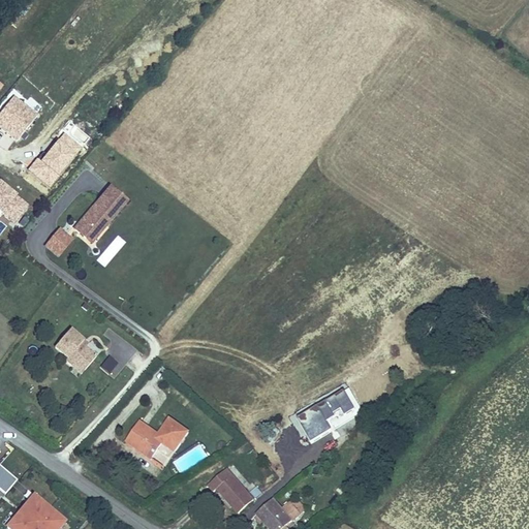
[(0,130),(16,144),(37,117),(13,97),(0,113),(0,130)]
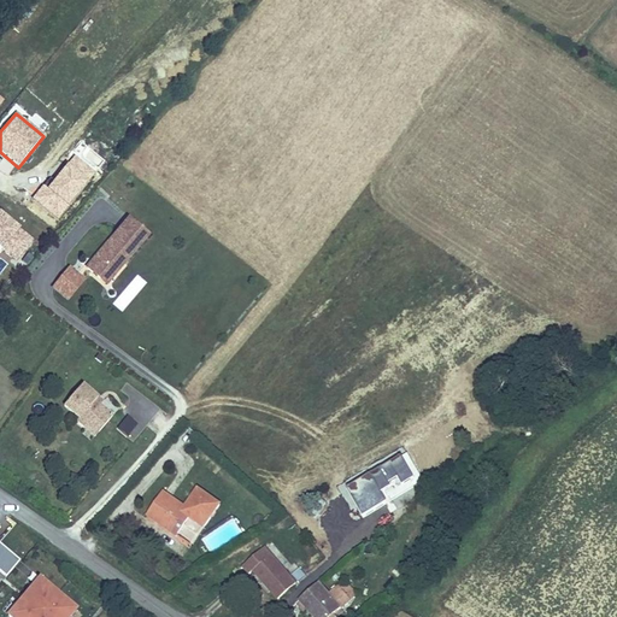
[(150,235),(130,218),(111,240),(113,241),(107,248),(105,247),(88,268),(101,278),(111,266),(118,272),(150,235)]
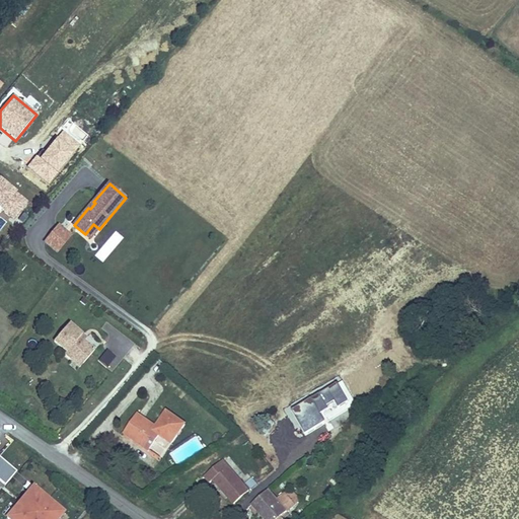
[(17,216),(7,226),(14,232),(23,221),(17,216)]
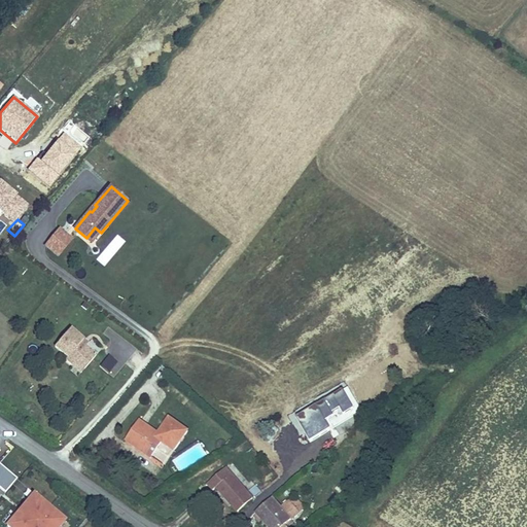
[(95,227),(86,238),(92,243),(101,233),(95,227)]
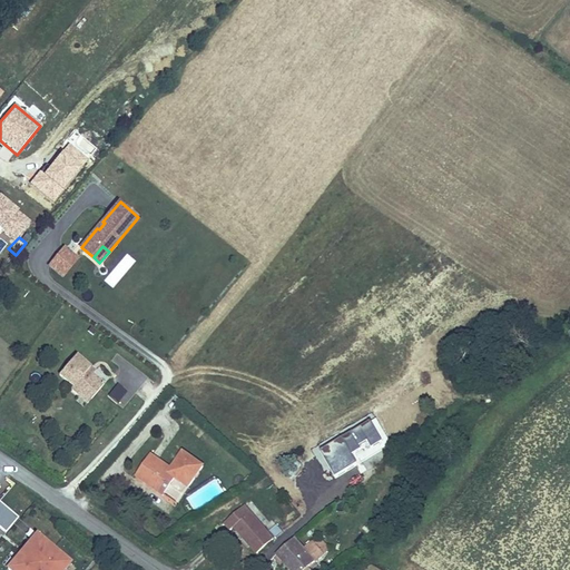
[(78,258),(65,248),(51,265),(64,276),(78,258)]
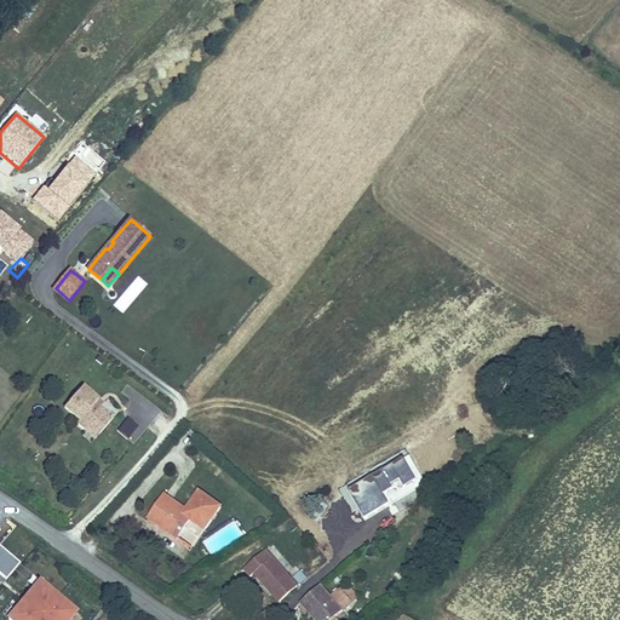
[(114,306),(125,314),(147,282),(136,275),(114,306)]
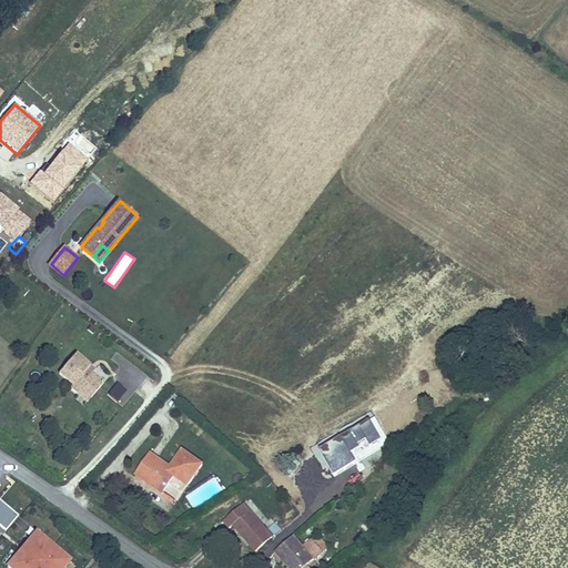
[(94,372),(80,359),(63,379),(78,391),(75,393),(83,399),(88,395),(97,403),(109,388),(97,378),(92,375),(94,372)]
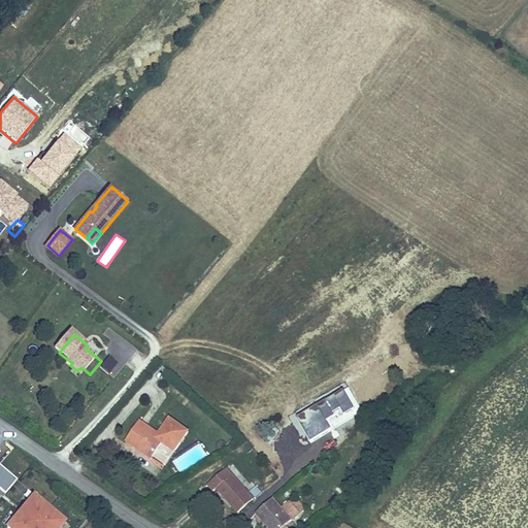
[(99,366),(108,374),(119,364),(109,355),(99,366)]
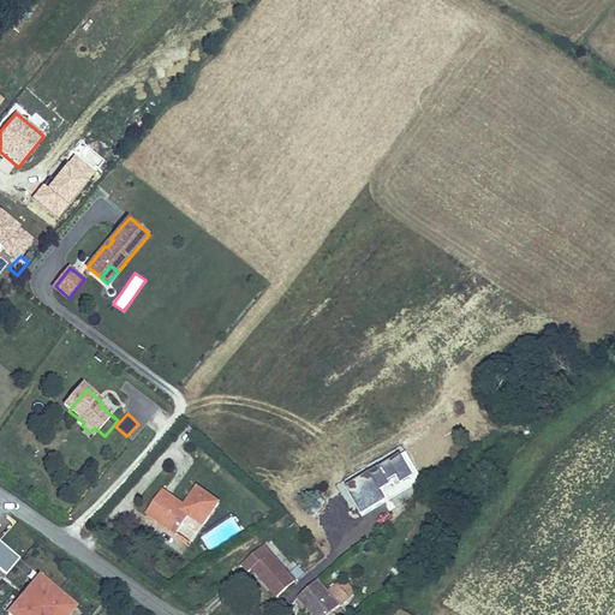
[(105,436),(95,428),(90,433),(101,441),(105,436)]
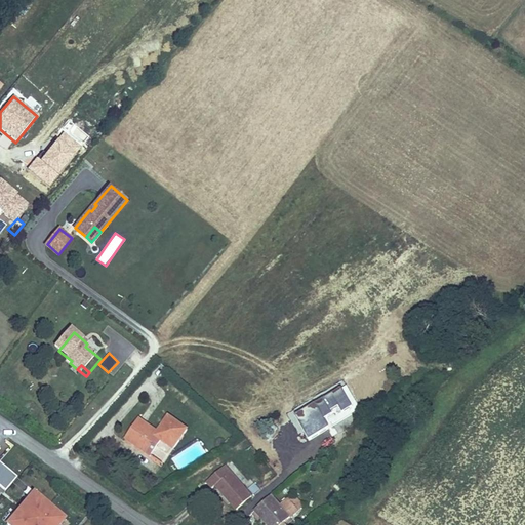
[(137,415),(124,437),(150,453),(160,439),(173,448),(188,427),(168,413),(158,429),(137,415)]
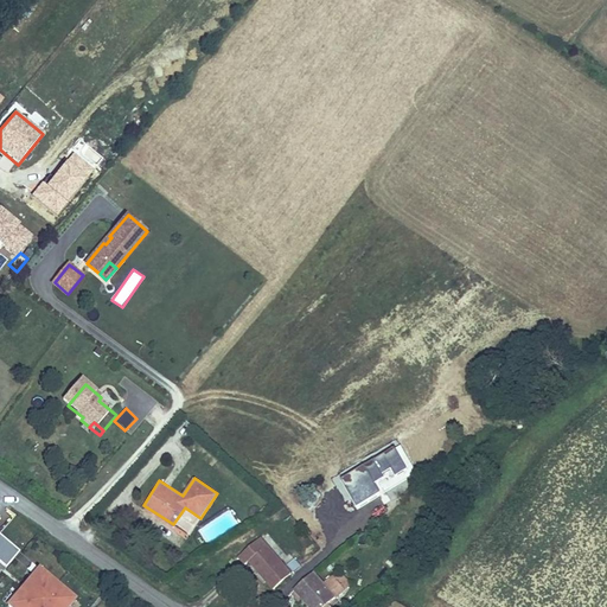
[(0,564),(5,569),(19,553),(0,535),(0,564)]
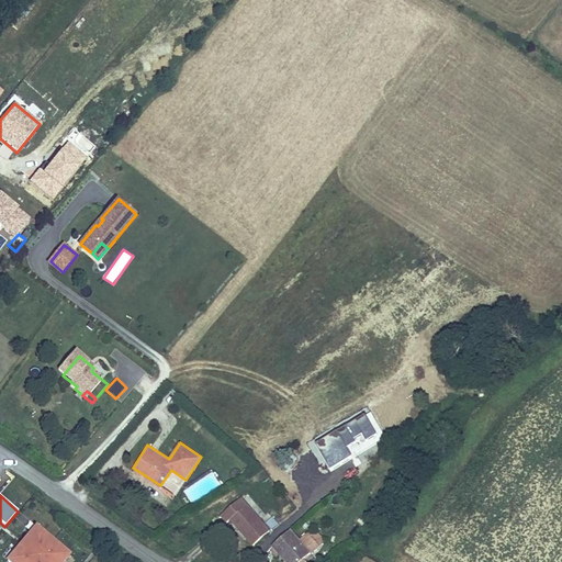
[(284,530),(254,497),(235,514),(242,521),(245,519),(268,544),(284,530)]
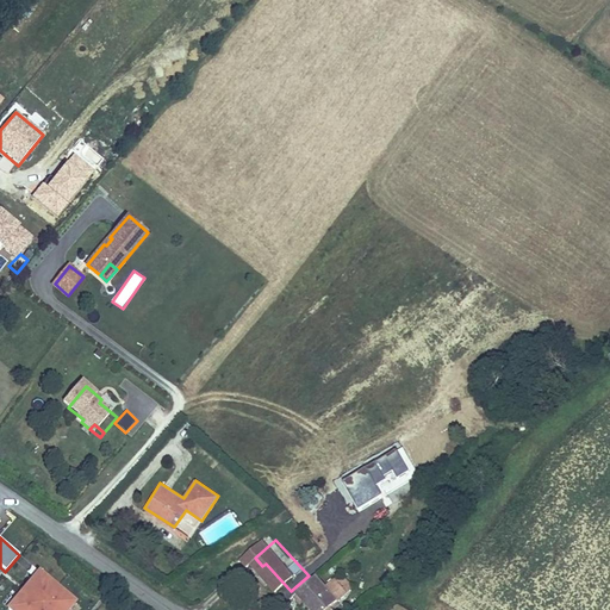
[(368,584),(354,568),(344,576),(360,592),(368,584)]
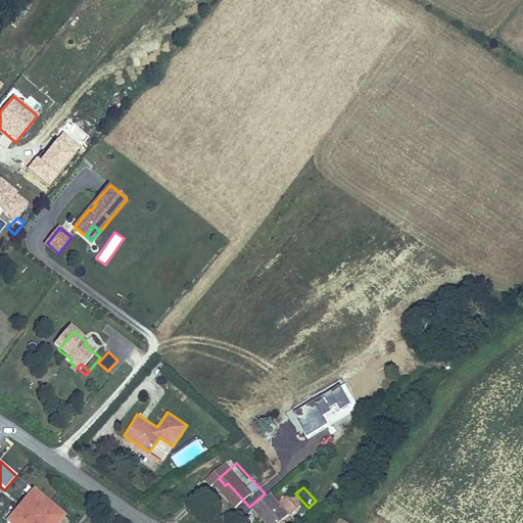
[(281,522),(291,522),(308,508),(295,493),(290,497),(283,489),(271,501),(266,506),(281,522)]
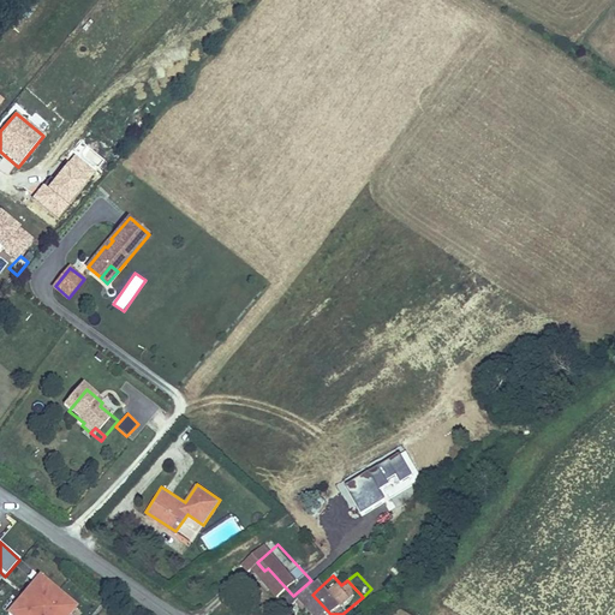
[(37,577),(4,614),(72,614),(77,609),(37,577)]
